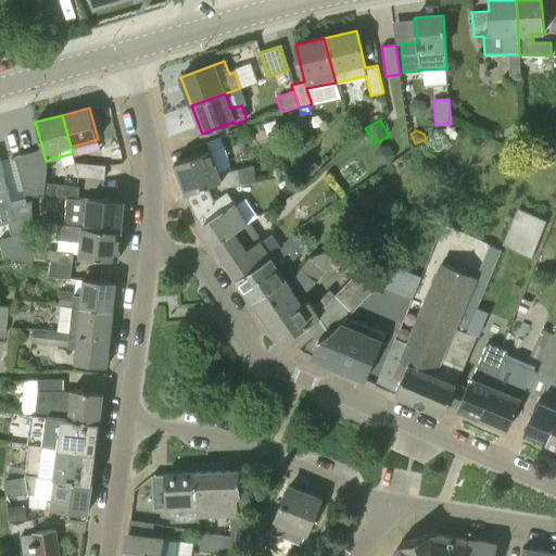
[(307,146),(299,138),(294,143),(297,152),(300,155),(307,146)]
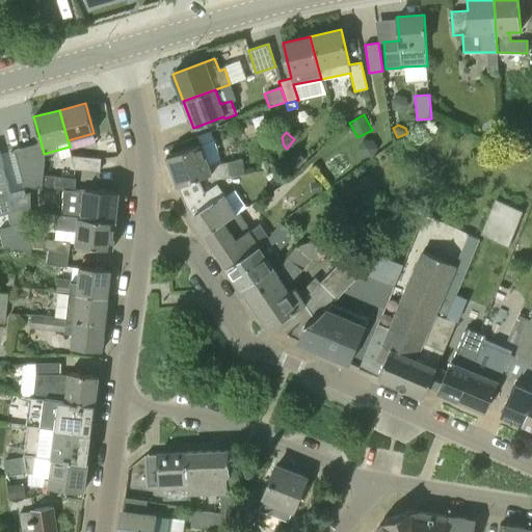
[(44,154),(41,141),(18,148),(26,180),(42,181),(45,157),(44,154)]
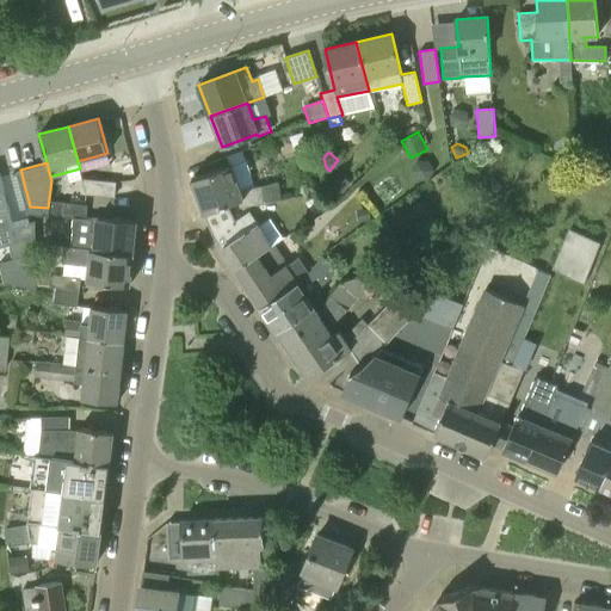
[(203,213),(223,205),(238,201),(240,207),(264,203),(261,185),(241,189),(233,165),(191,179),(203,213)]
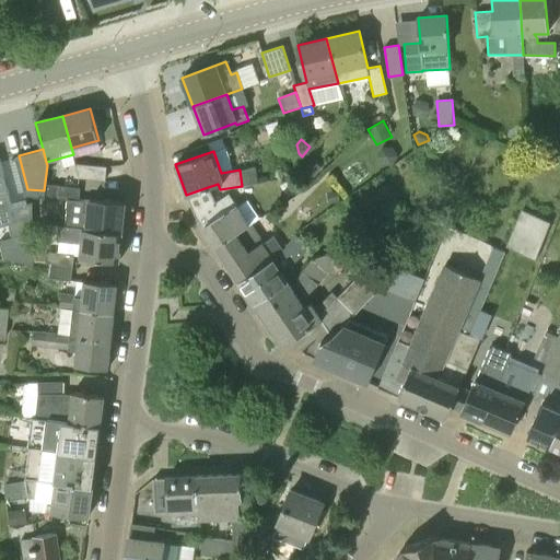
[(313,178),(322,166),(311,159),(302,171),(313,178)]
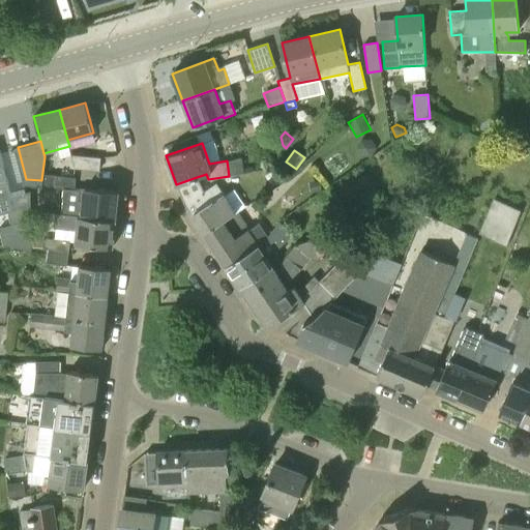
[(11,197),(0,152),(0,213),(8,212),(17,247),(30,248),(30,192),(11,197)]
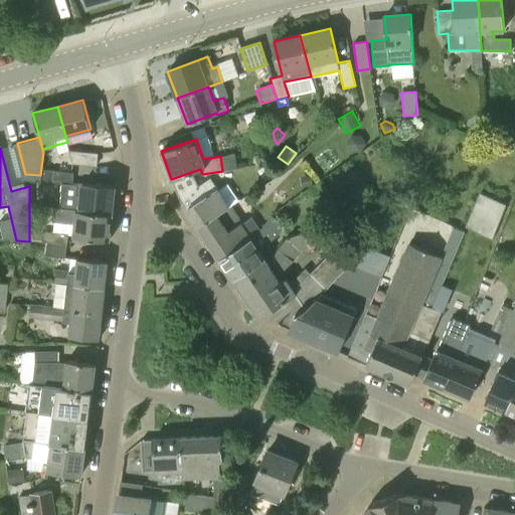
[(68,151),(72,163),(97,165),(98,154),(68,151)]
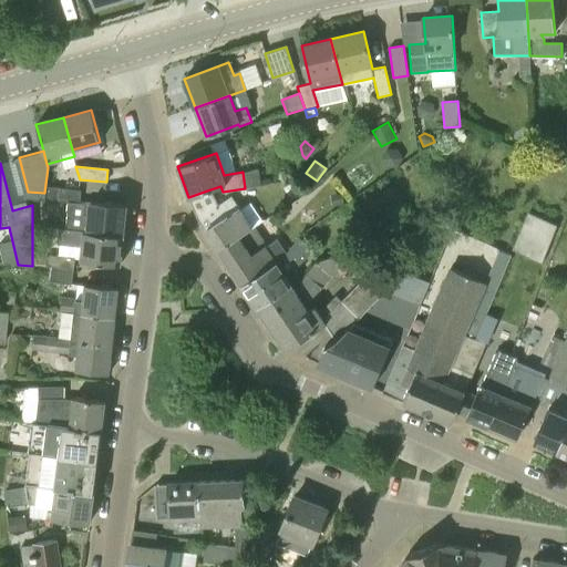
[(81,189),(70,188),(47,186),(44,199),(68,204),(68,200),(80,202),(81,189)]
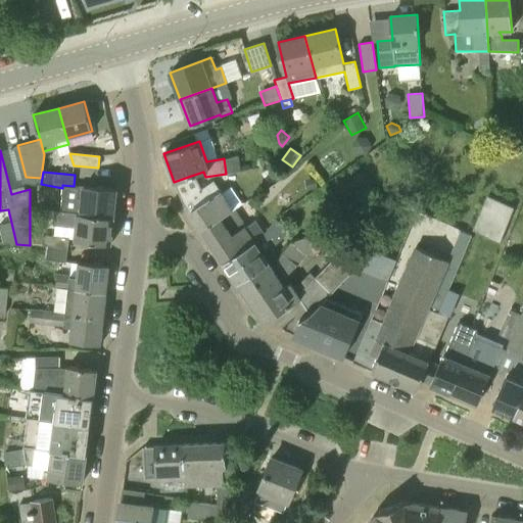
[(174,182),(182,202),(201,230),(234,210),(233,209),(221,190),(221,191),(214,180),(201,188),(196,178),(191,176),(174,182)]
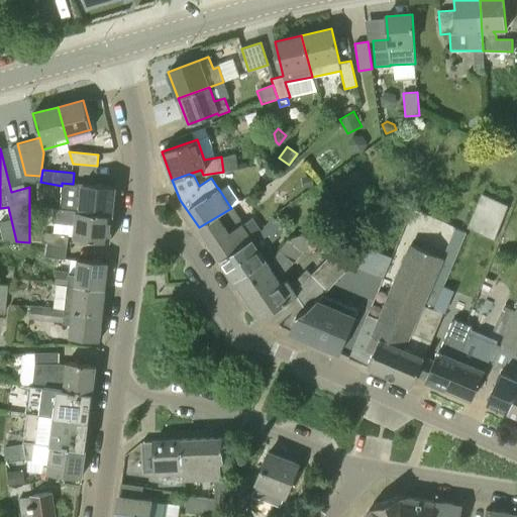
[(60,209),(81,210),(113,214),(115,188),(78,184),(78,185),(73,184),(62,183),(62,186),(61,207),(60,209)]
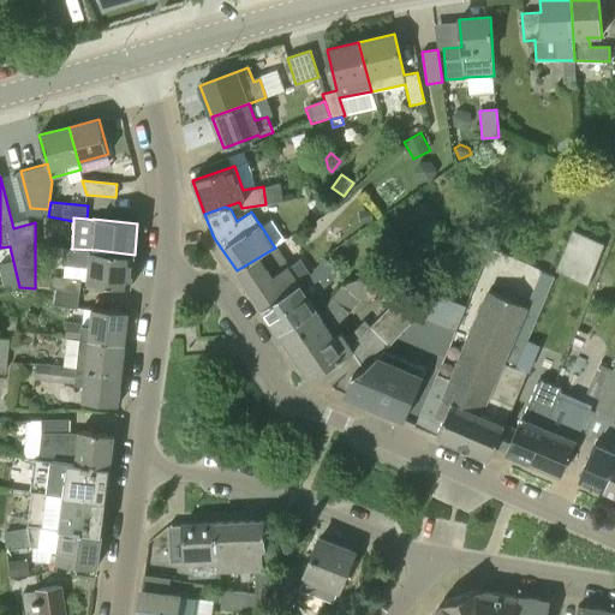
[(539,272),(553,278),(555,270),(587,286),(604,244),(561,225),(539,272)]
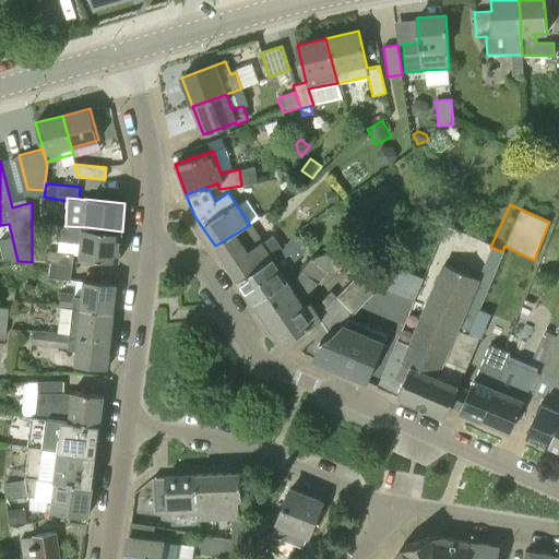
[(263,240),(251,222),(249,224),(250,225),(215,246),(239,282),(272,259),(261,242),(263,240)]
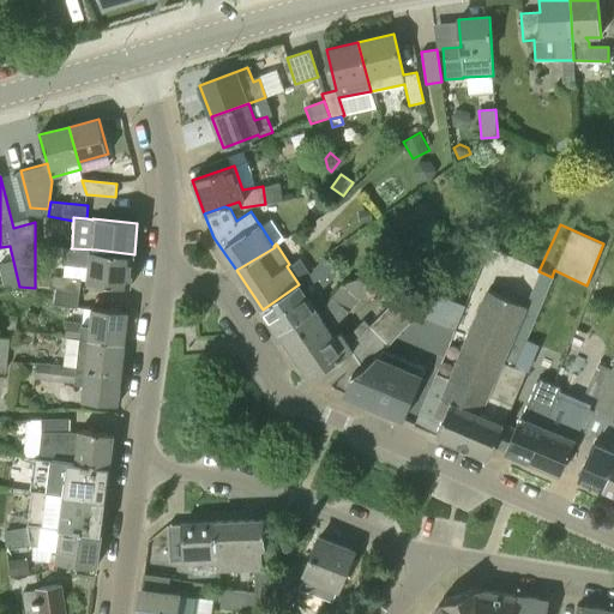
[(82,280),(86,280),(88,281),(131,286),(134,254),(96,250),(71,248),(72,246),(64,246),(62,264),(64,264),(62,277),(50,276),(50,288),(55,289),(79,293),(82,280)]
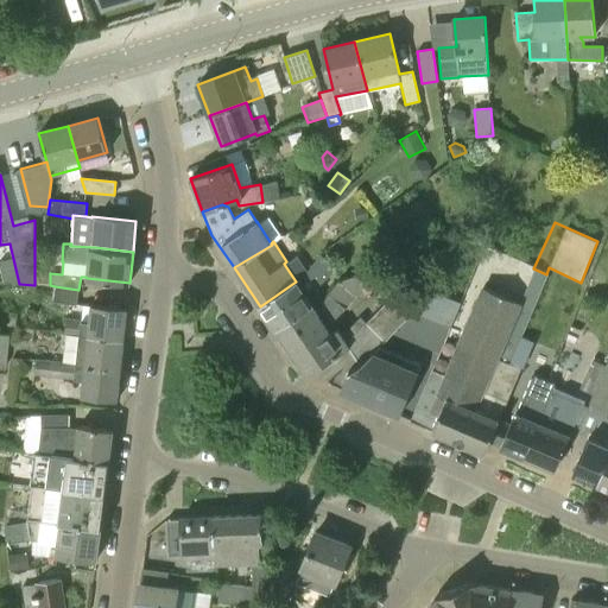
[(280,336),(316,312),(317,310),(306,295),(335,271),(320,253),(306,271),(309,272),(296,283),(296,282),(260,306),(280,336)]
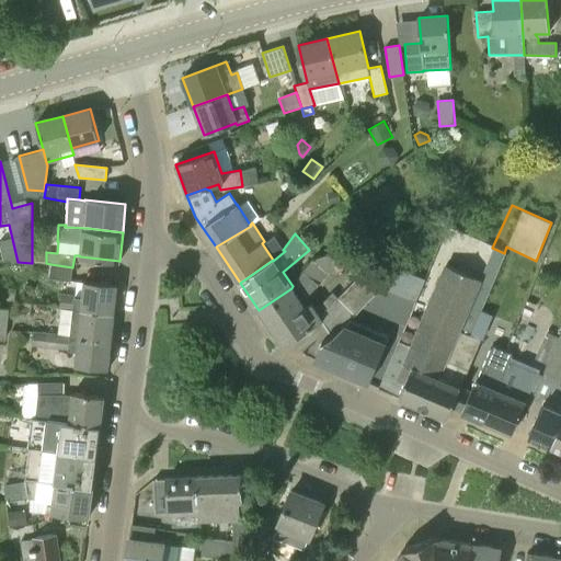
[(331,336),(333,335),(351,319),(380,288),(415,302),(425,279),(384,264),(378,278),(366,267),(320,315),(312,301),(310,302),(307,297),(318,284),(319,285),(327,273),(358,263),(354,245),(313,258),(293,286),(292,288),(259,310),(283,346),(321,320),(331,336)]
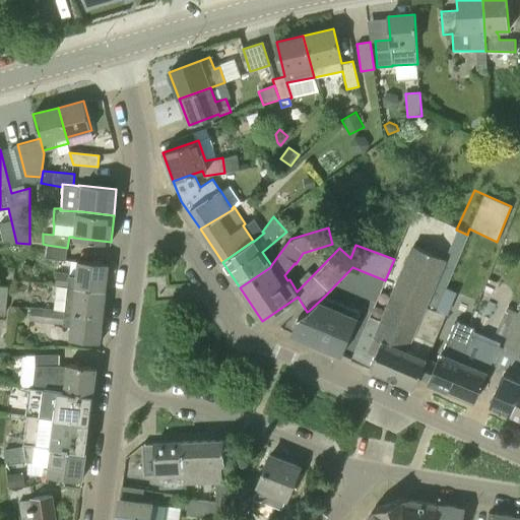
[(414,388),(418,378),(426,363),(446,315),(437,311),(457,261),(467,235),(456,230),(445,258),(412,245),(380,319),(370,315),(356,343),(350,360),(414,388)]
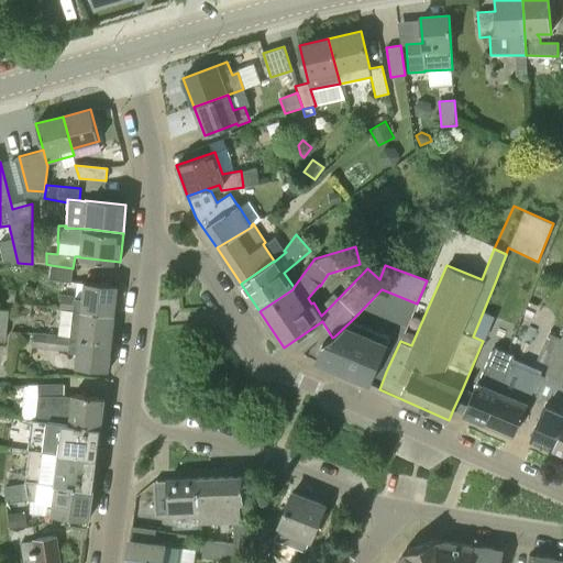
[(73,268),(51,265),(50,278),(72,282),(73,268)]
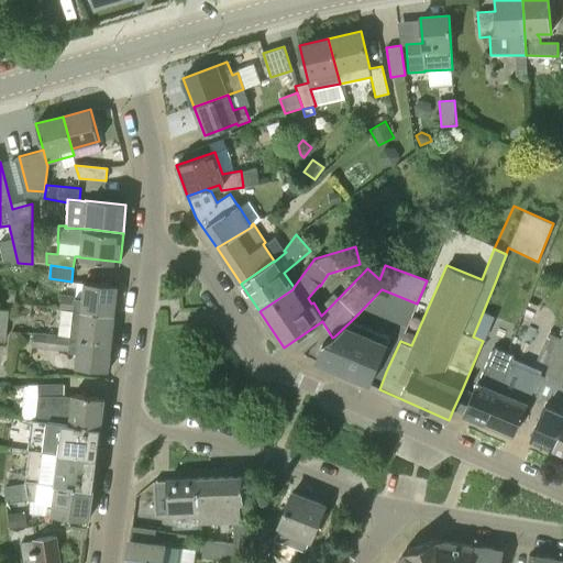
[(62,295),(61,309),(73,310),(114,315),(118,286),(83,282),(81,297),(62,295)]
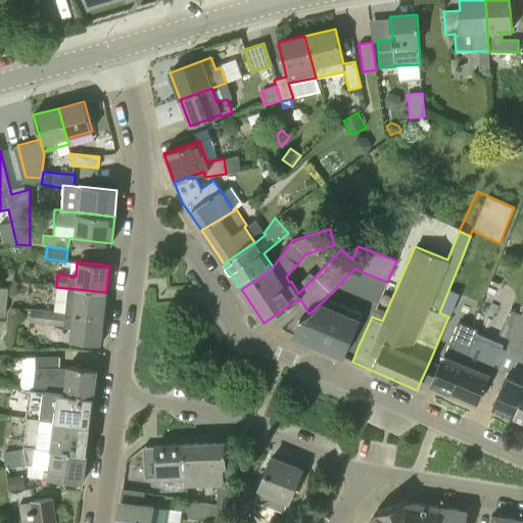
[(65,312),(54,311),(53,314),(103,319),(106,292),(67,288),(65,312)]
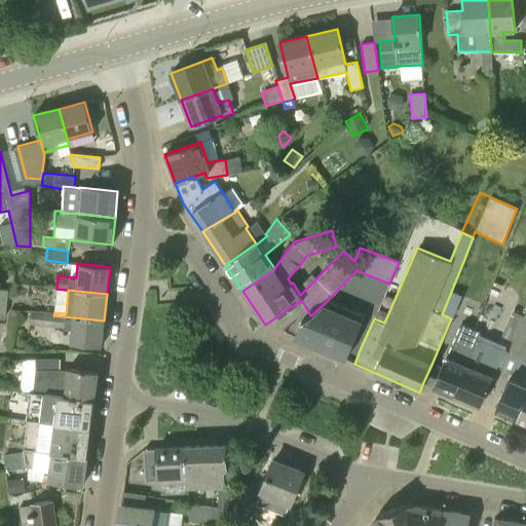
[(345,360),(352,343),(365,315),(329,299),(312,314),(310,315),(311,315),(302,322),(295,337),(345,360)]
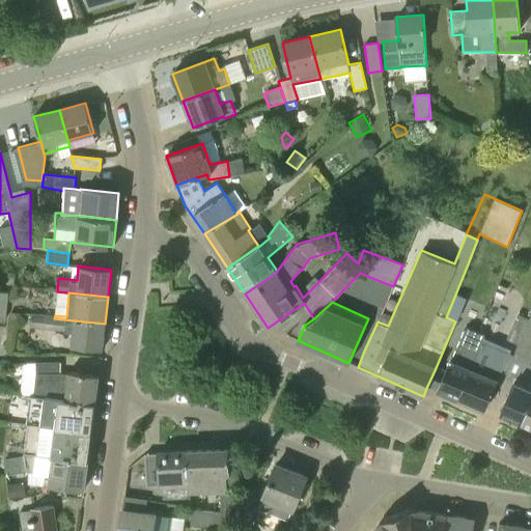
[(30,327),(72,332),(71,346),(102,350),(105,324),(54,318),(55,315),(31,313),(30,327)]
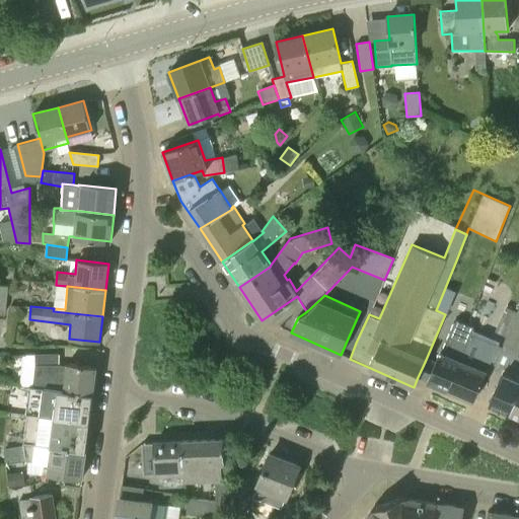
[(484,360),(495,365),(517,311),(506,306),(484,360)]
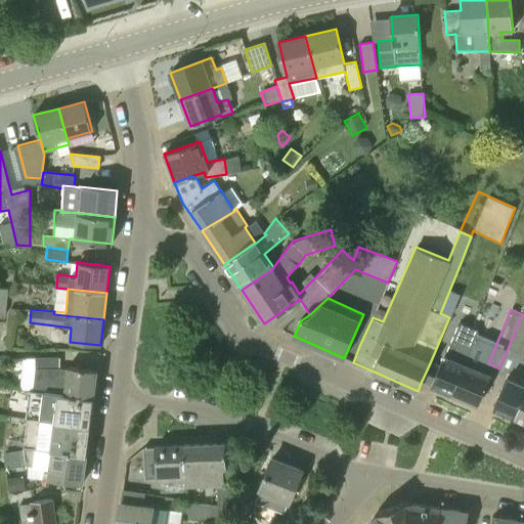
[(493,407),(515,417),(523,395),(523,359),(523,357),(523,309),(522,314),(499,368),(497,372),(508,376),(493,407)]
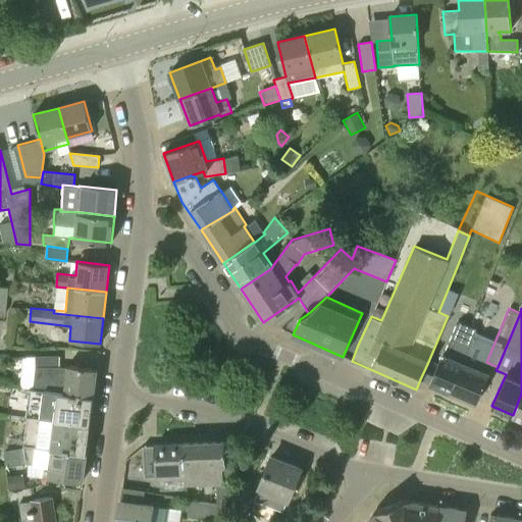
[(450,392),(463,363),(468,349),(476,330),(463,324),(453,348),(458,350),(454,357),(442,352),(436,368),(427,364),(420,379),(450,392)]
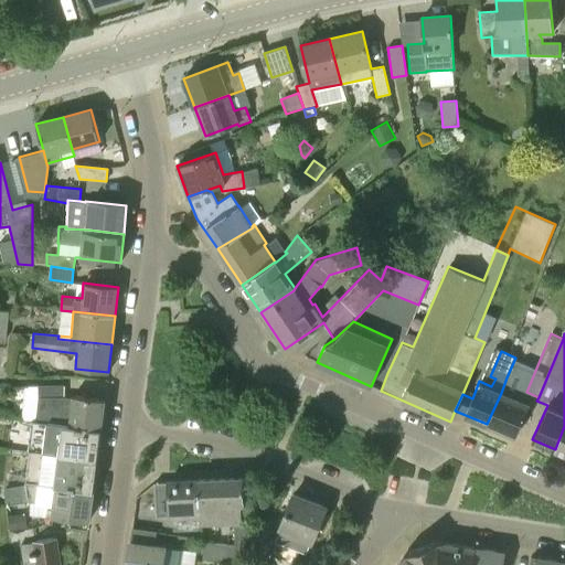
[(507,377),(501,393),(487,424),(515,437),(532,398),(520,393),(522,384),(507,377)]
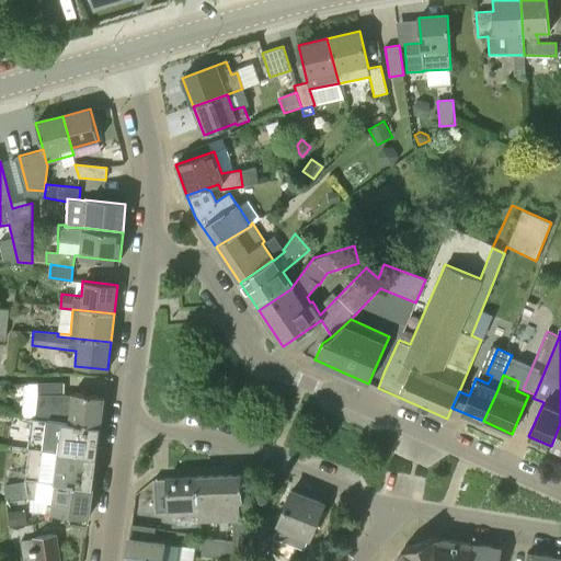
[(31,416),(69,422),(101,426),(104,397),(64,391),(64,382),(24,382),(21,416),(31,416)]
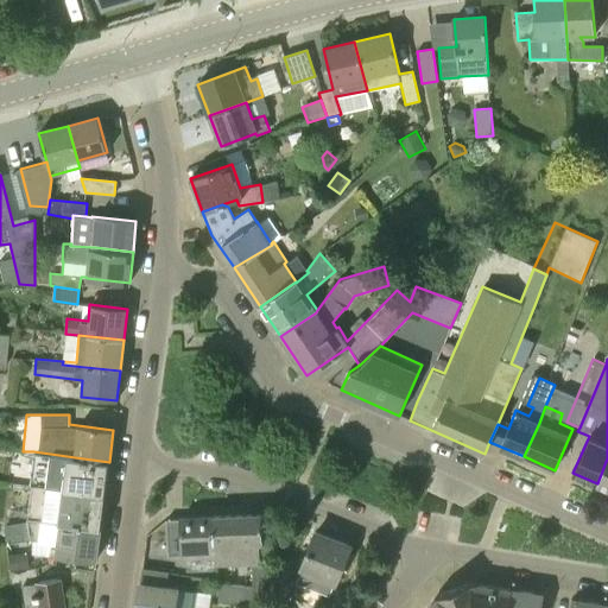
[(62,488),(62,489),(103,494),(106,481),(107,481),(109,462),(75,457),(33,451),(30,483),(31,485),(62,488)]
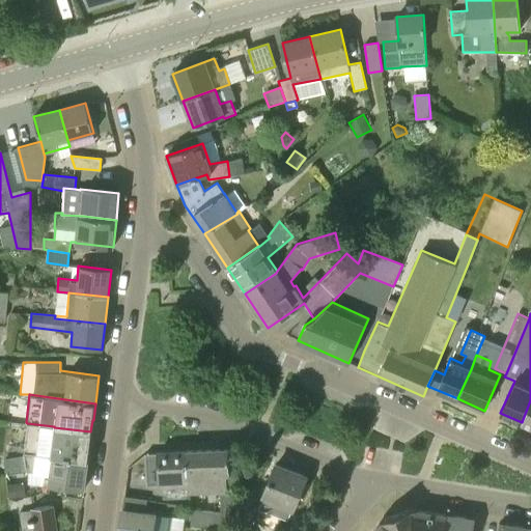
[(530,400),(522,422),(530,425),(530,400)]
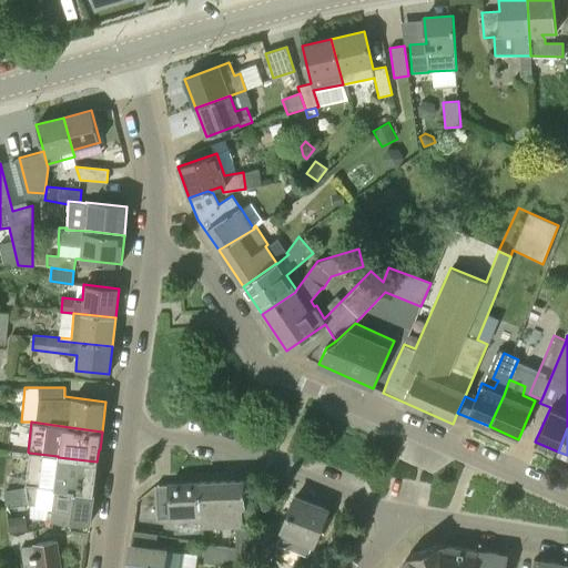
[(29,453),(24,484),(94,493),(97,476),(95,476),(97,462),(58,457),(58,456),(29,453)]
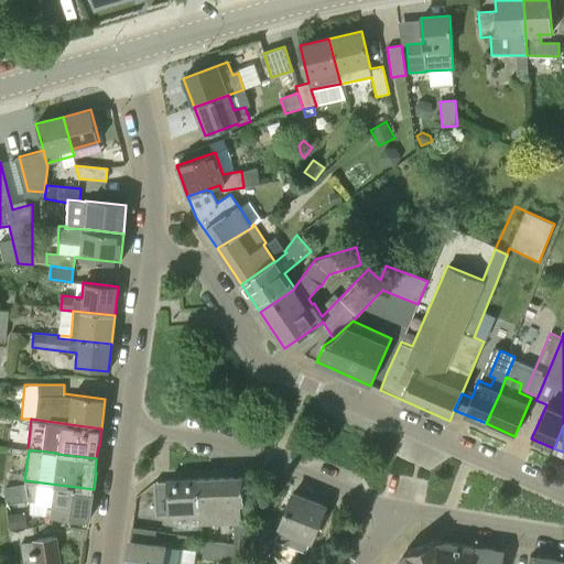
[(241,519),(241,505),(243,505),(242,478),(198,479),(199,513),(201,523),(234,522),(234,543),(234,544),(248,545),(249,518),(241,519)]
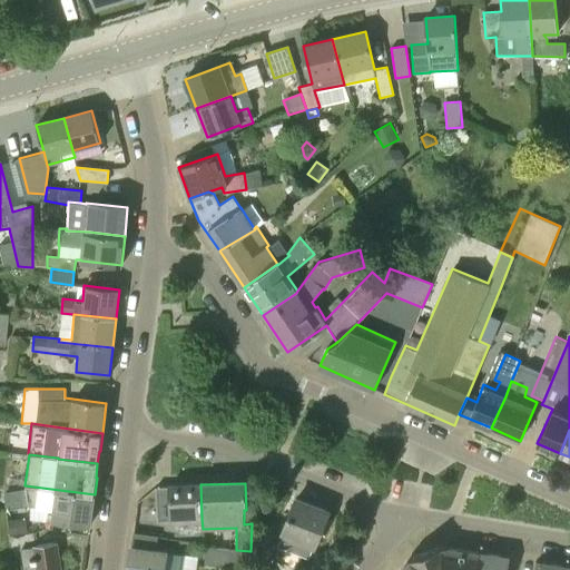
[(170,485),(170,490),(157,491),(158,521),(202,519),(200,484),(170,485)]
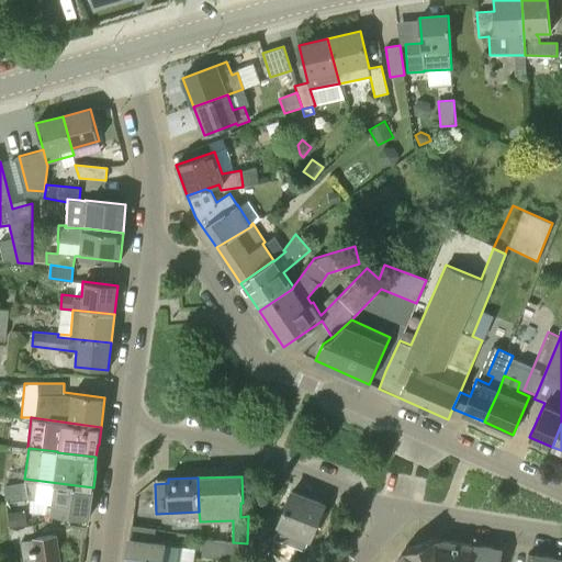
[(24,479),(25,482),(29,498),(52,502),(51,513),(89,517),(93,487),(24,479)]
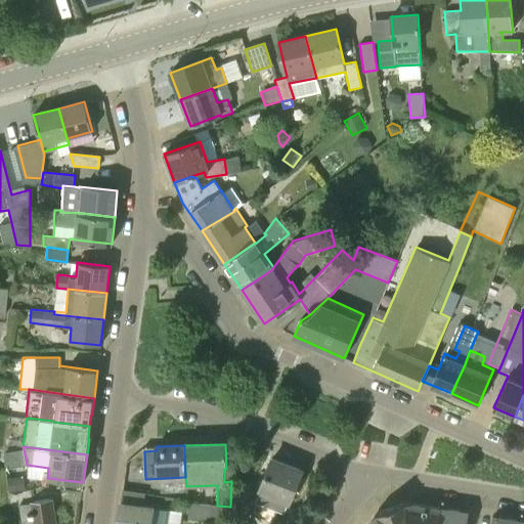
[(27,465),(24,449),(3,452),(4,468),(27,465)]
